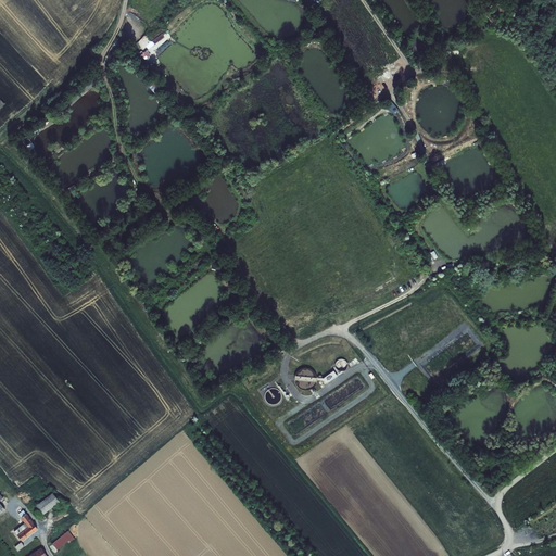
[(154,52),(151,48),(162,39),(164,42),(171,37),(164,30),(150,42),(147,39),(143,42),(141,39),(136,45),(147,58),(154,52)]
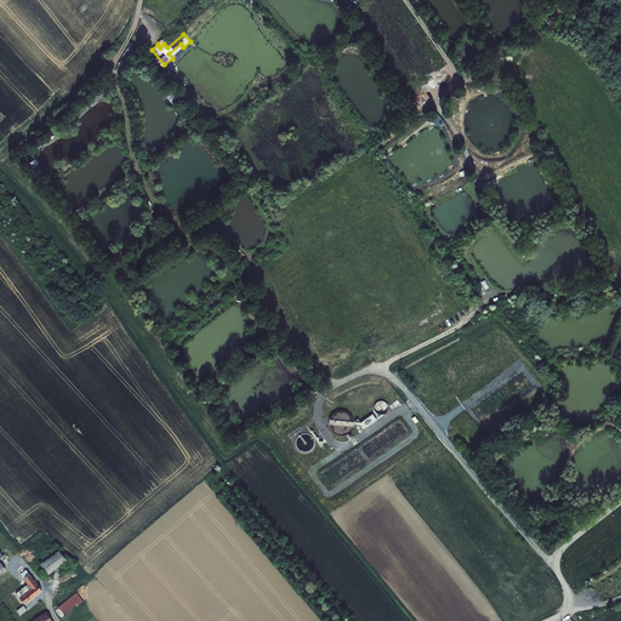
[(385,391),(387,398),(396,396),(392,387),(385,391)]
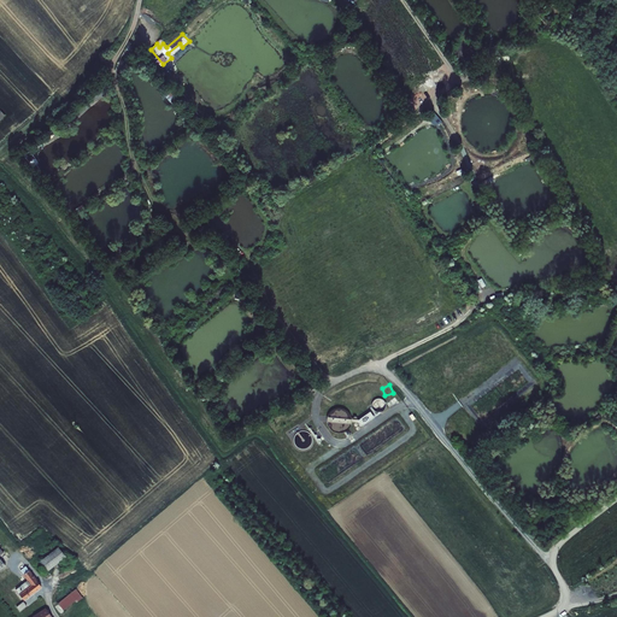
[(372,403),(371,406),(372,410),(375,412),(378,413),(382,412),(385,410),(386,407),(386,404),(385,401),(382,399),(380,399),(376,399),(374,400),(372,403)]
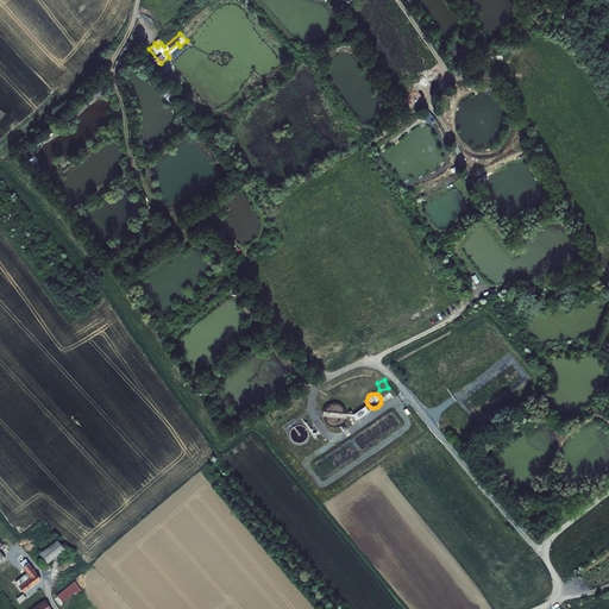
[(322,416),(324,420),(327,425),(331,427),(336,427),(340,426),(344,424),(346,419),(347,415),(346,412),(345,408),(341,406),(339,403),(334,403),(331,403),(327,406),(325,409),(322,413),(322,416)]
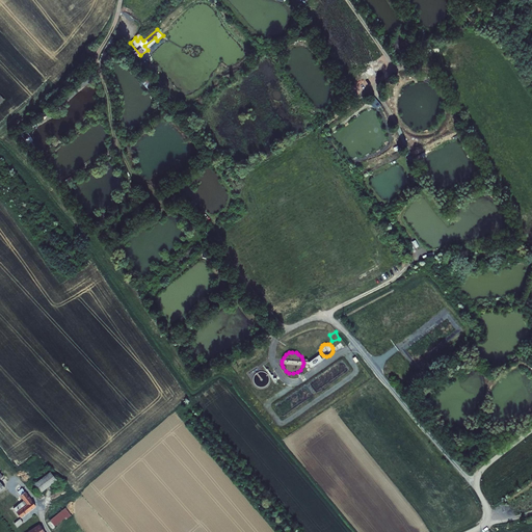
[(254,382),(256,384),(258,387),(260,388),(263,388),(266,387),(268,384),(269,381),(269,378),(268,375),(265,372),(262,371),(259,372),(256,373),(254,376),(254,379),(254,382)]
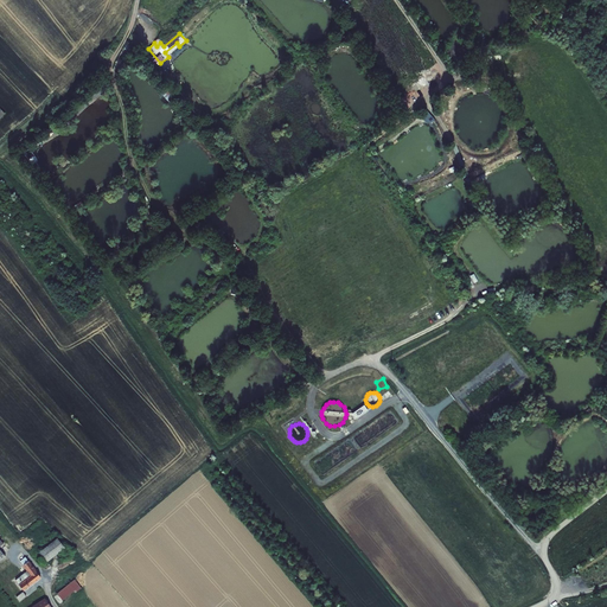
[(39,551),(46,561),(65,547),(58,537),(39,551)]
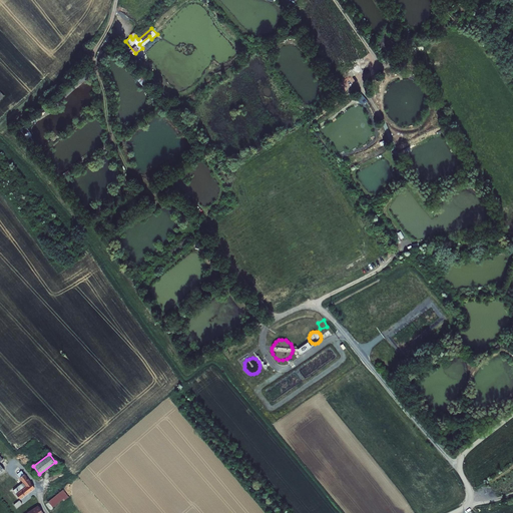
[(16,493),(20,499),(35,487),(25,473),(24,474),(22,470),(16,474),(19,478),(22,482),(13,489),(16,493)]
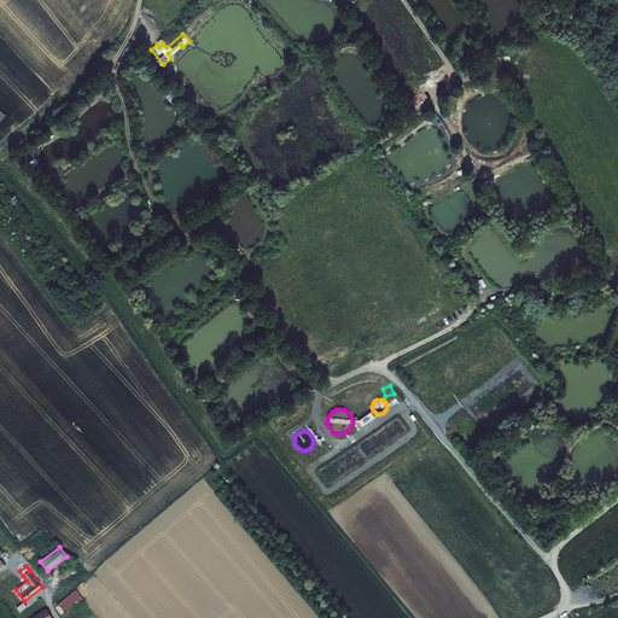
[(58,604),(63,611),(76,600),(79,602),(83,599),(76,589),(58,604)]
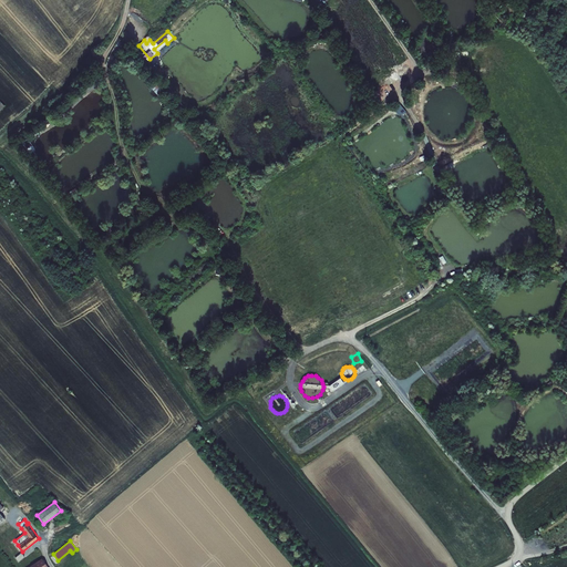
[(14,557),(18,563),(26,557),(22,553),(14,557)]
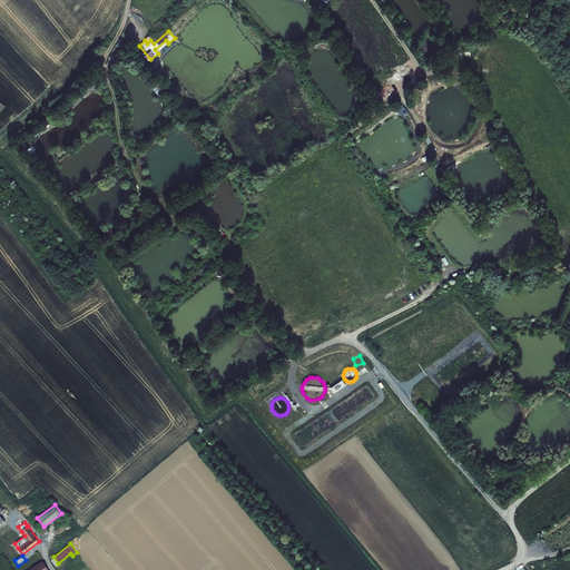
[(30,569),(49,569),(42,560),(30,569),(31,569),(30,569)]
